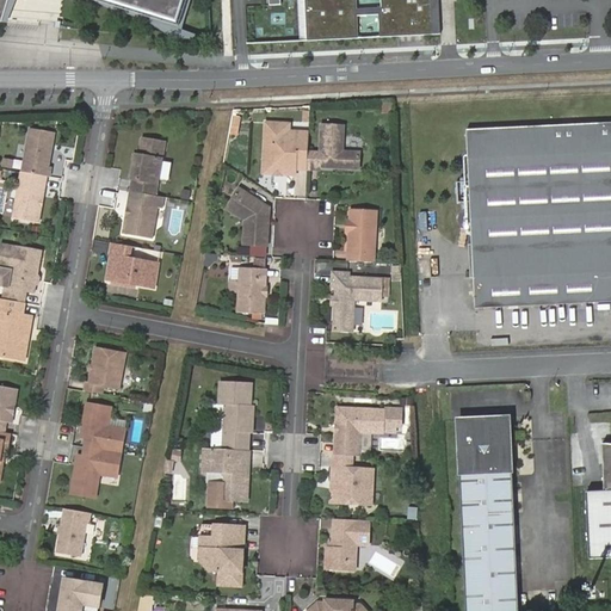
[(80,0),(142,16),(144,0),(0,0),(0,24),(4,0),(80,0)]
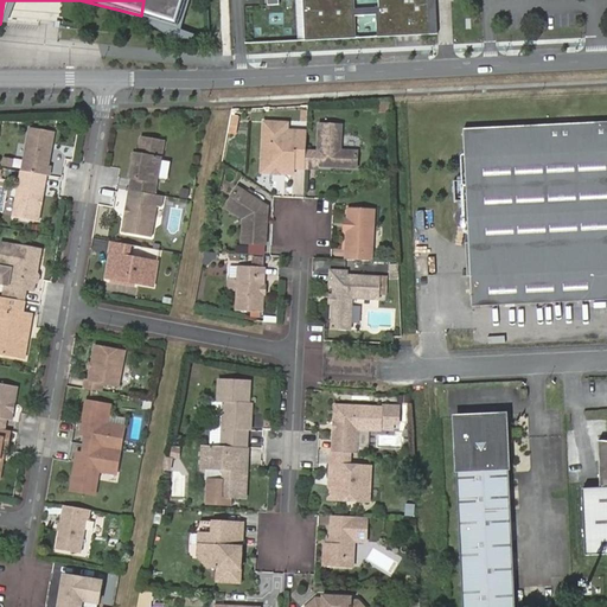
[(144,0),(141,16),(176,24),(183,0),(144,0)]
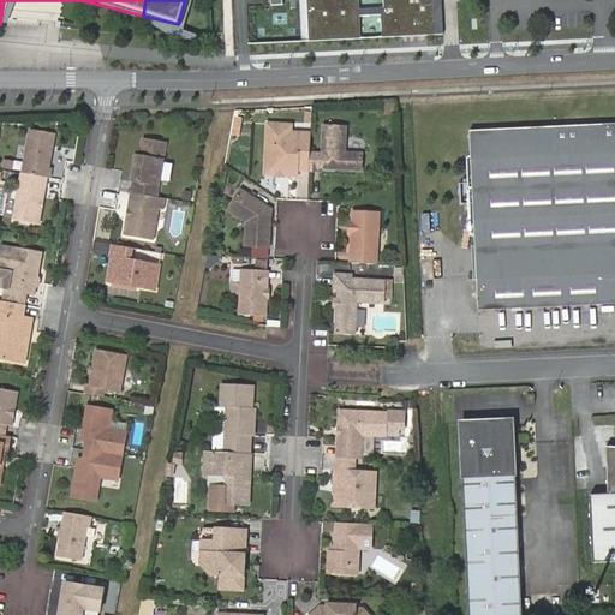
[(436,0),(311,0),(314,41),(439,35),(446,35),(445,5),(437,6),(436,0)]
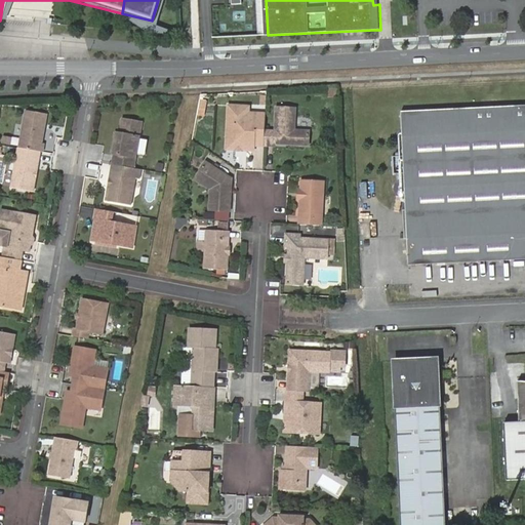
[(198,99),(196,116),(204,117),(206,99),(198,99)]
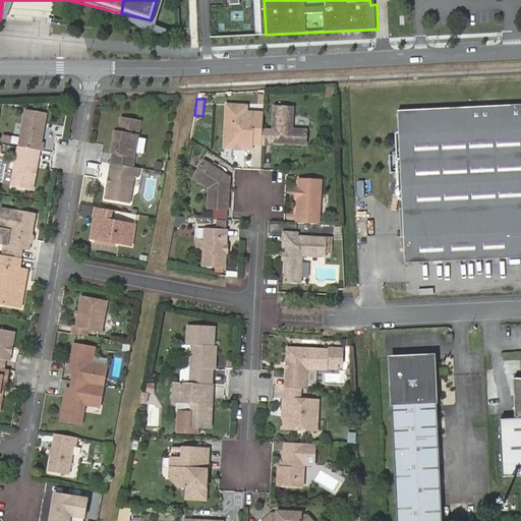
[(520,104),(399,111),(406,264),(520,257),(520,104)]
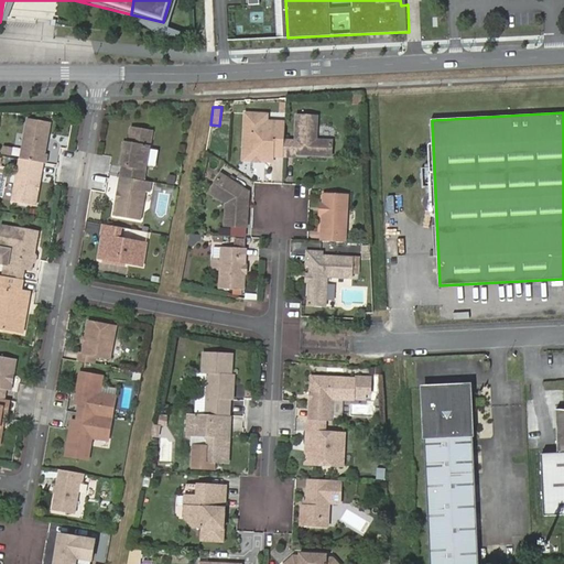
[(286,142),(288,126),(266,125),(267,118),(246,116),(243,163),(251,163),(251,156),(259,156),(259,160),(272,161),(272,159),(285,159),(286,142)]
